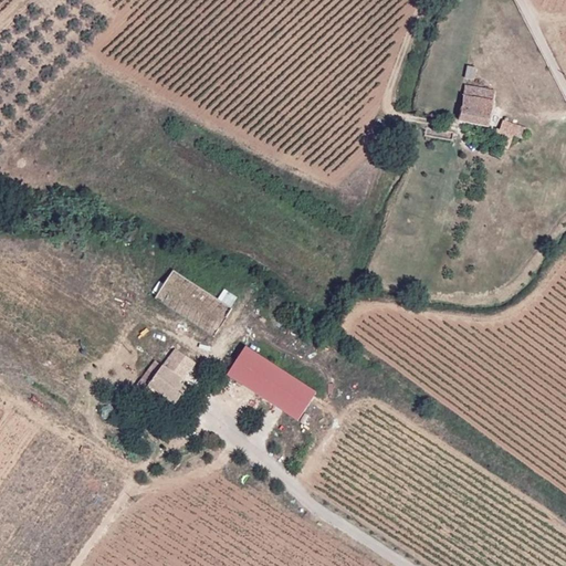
[(471,81),(473,70),(465,67),(463,80),(471,81)]
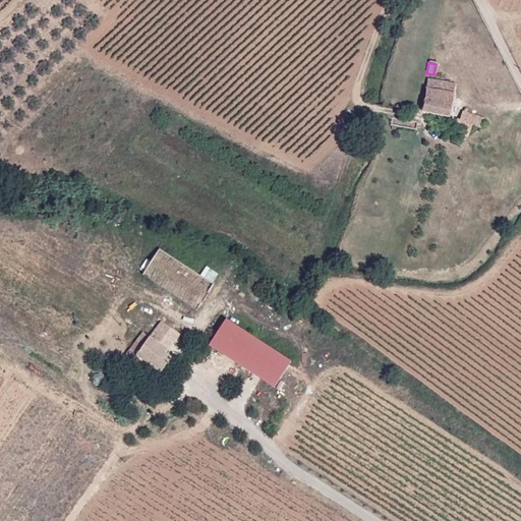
[(447,83),(425,79),(423,91),(418,112),(447,118),(450,96),(445,95),(447,83)]
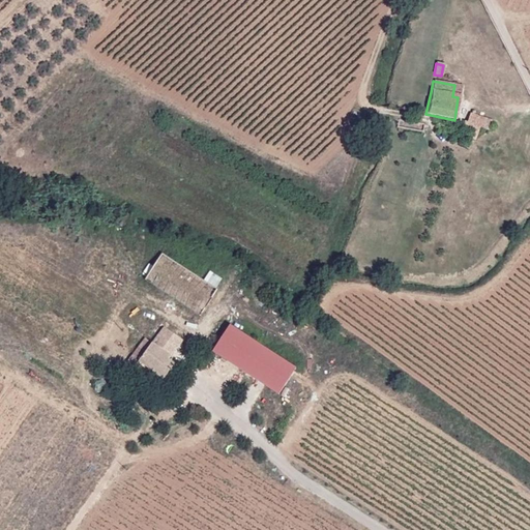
[(474,134),(476,125),(486,129),(488,122),(490,122),(468,113),(465,121),(463,120),(461,128),(474,134)]
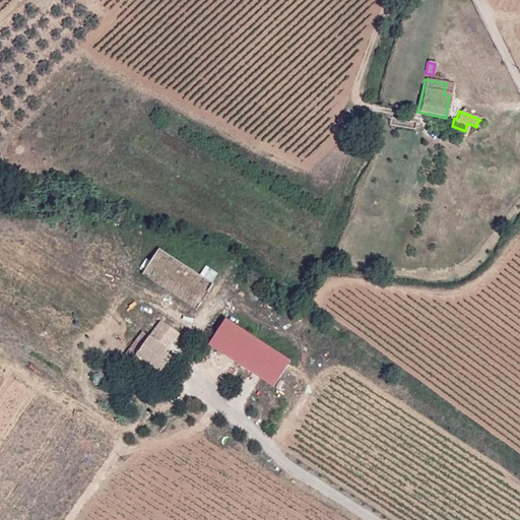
[(216,271),(204,263),(198,272),(156,246),(139,272),(193,308),(210,280),(216,271)]
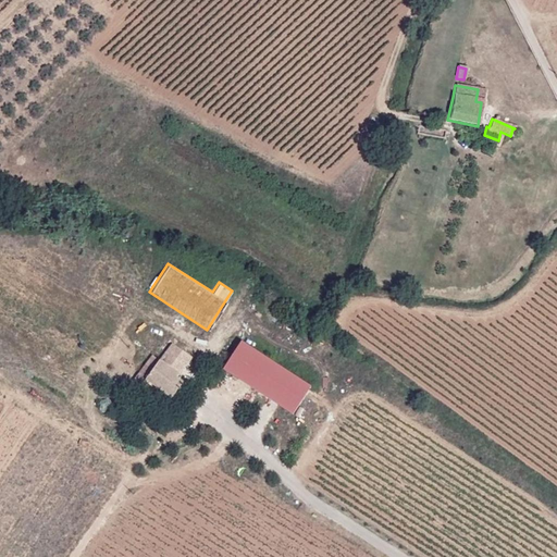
[(239,338),(221,367),(291,412),(309,383),(239,338)]
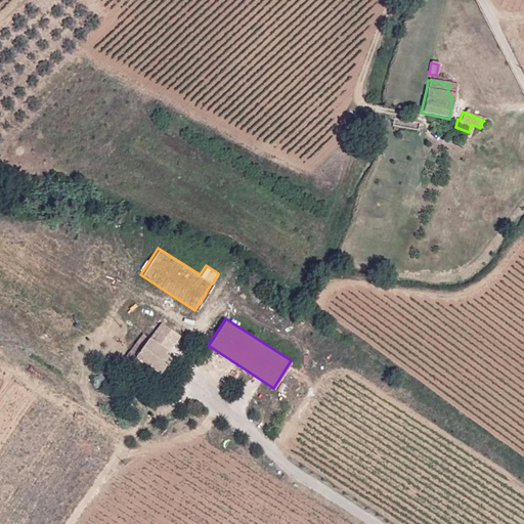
[(148,337),(140,331),(123,356),(133,363),(136,357),(139,359),(132,368),(138,373),(145,363),(159,373),(160,374),(172,358),(167,354),(177,339),(180,335),(160,320),(156,326),(148,337)]
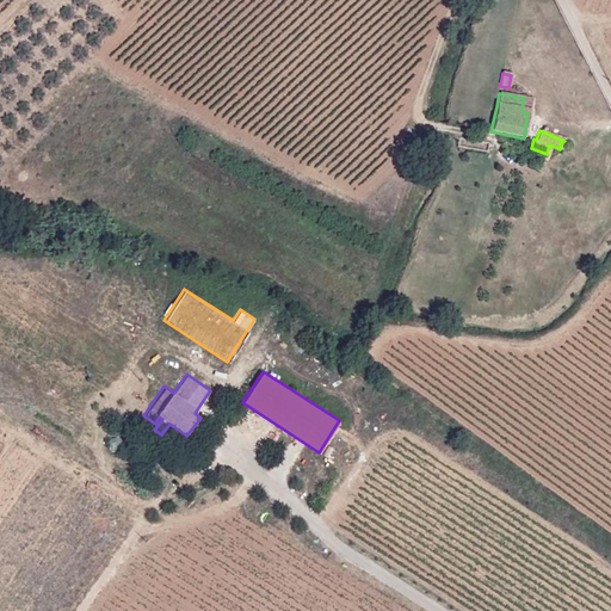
[(178,445),(185,434),(170,424),(161,434),(178,445)]
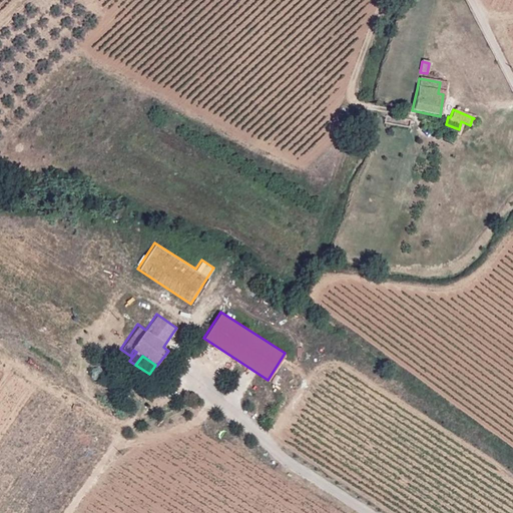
All buildings are outlined.
